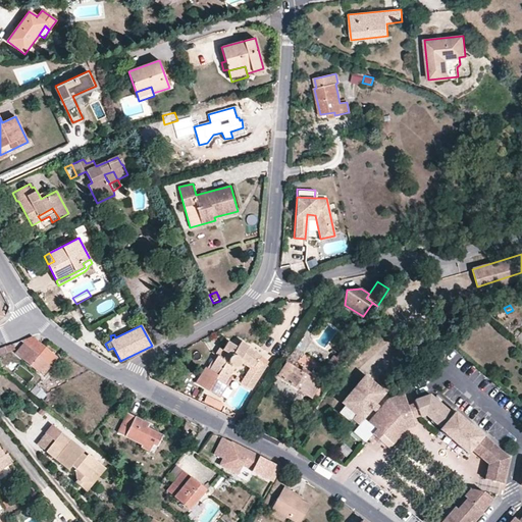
[(56,357),(32,336),(25,338),(19,341),(21,343),(15,353),(42,374),(56,357)]
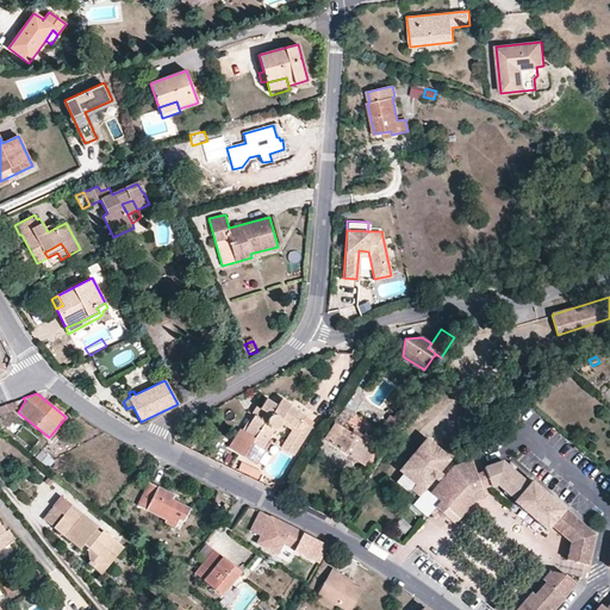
[(288,409),(291,406),(281,400),(278,406),(267,399),(261,408),(257,406),(251,415),(255,416),(246,433),(241,430),(230,448),(249,460),(259,446),(262,447),(273,429),(277,429),(279,427),(281,424),(281,423),(281,421),(297,429),(284,450),(293,455),(311,427),(302,421),(304,417),(288,409)]
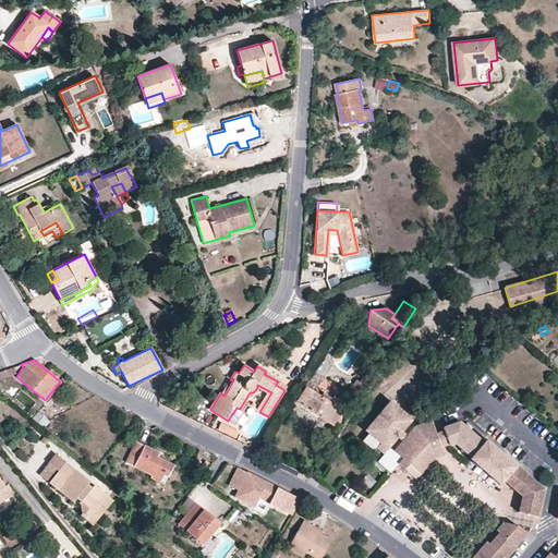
[(7,371),(0,372),(0,379),(15,374),(13,367),(7,371)]
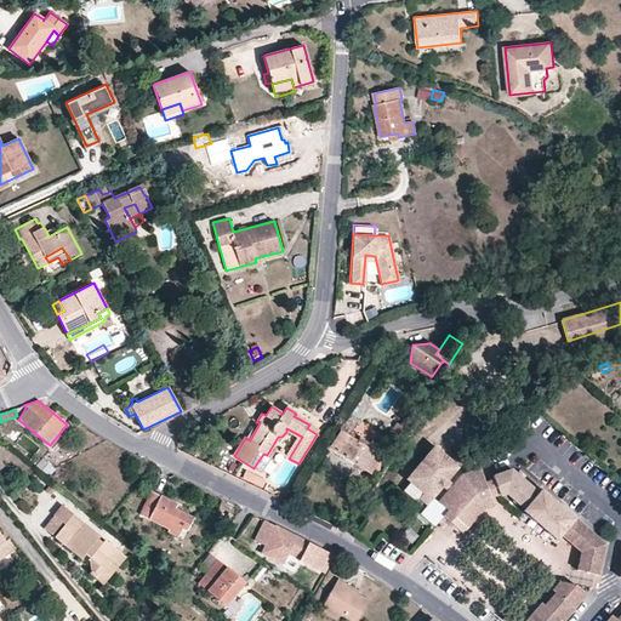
[(408,431),(417,419),(411,414),(403,427),(408,431)]
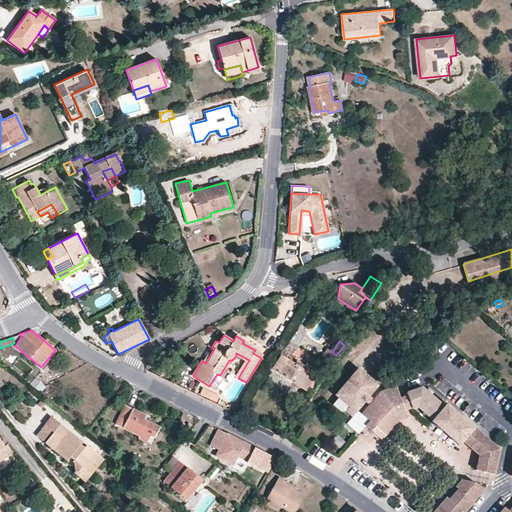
[(235,376),(238,378),(249,360),(236,353),(236,355),(236,356),(244,361),(235,376)]
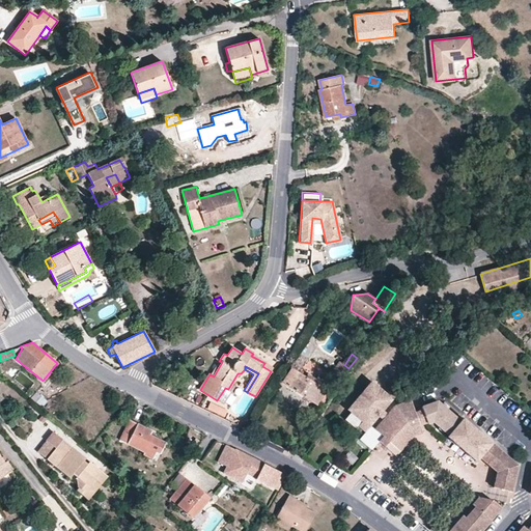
[(329,386),(309,372),(306,376),(292,367),(282,382),(315,404),(329,386)]
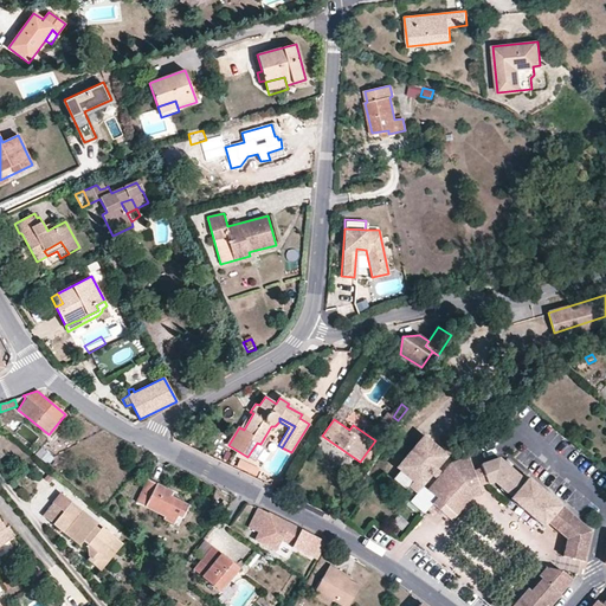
[(21,426),(15,436),(32,447),(39,438),(21,426)]
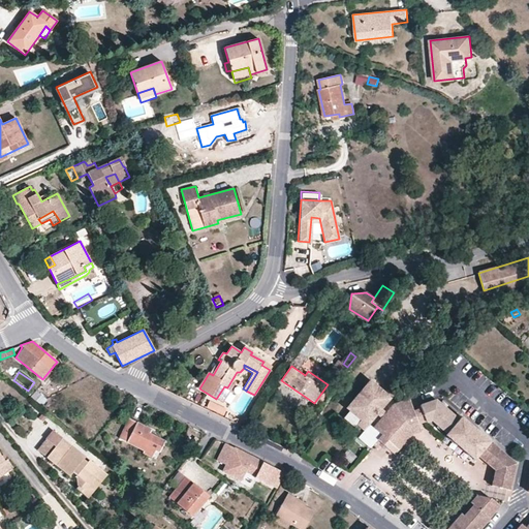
[(381,417),(385,412),(380,408),(390,397),(369,379),(346,407),(360,418),(356,424),(363,429),(376,413),(381,417)]
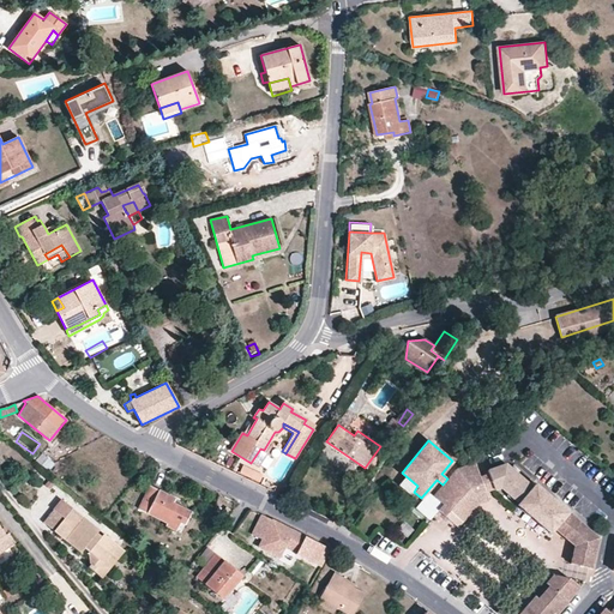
[(251,463),(258,468),(266,452),(264,450),(260,449),(251,463)]
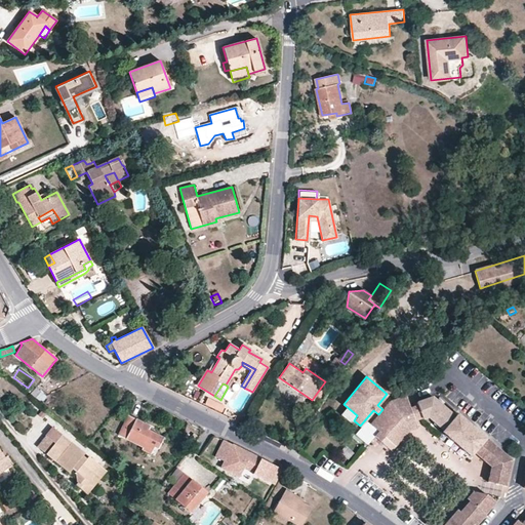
[(33,388),(29,393),(41,403),(46,397),(33,388)]
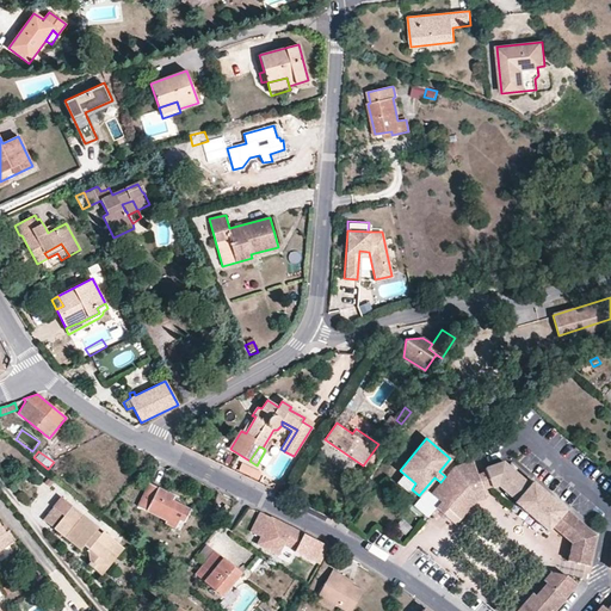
[(454,467),(450,470),(482,499),(486,498),(473,461),(454,467)]
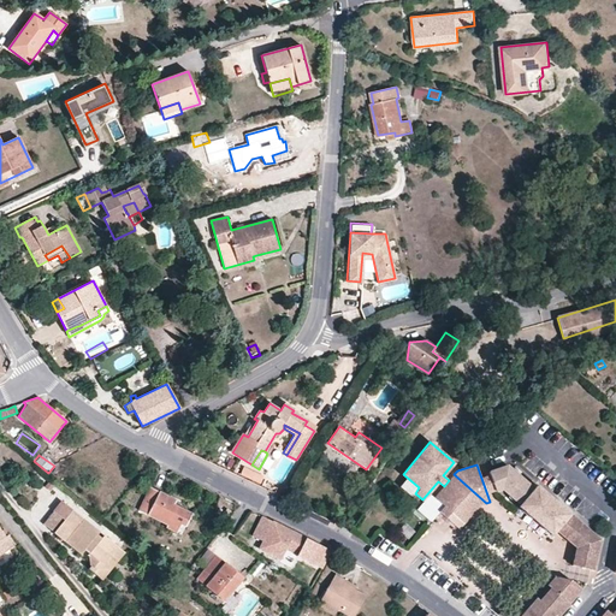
[(240,477),(261,486),(266,477),(244,466),(240,477)]
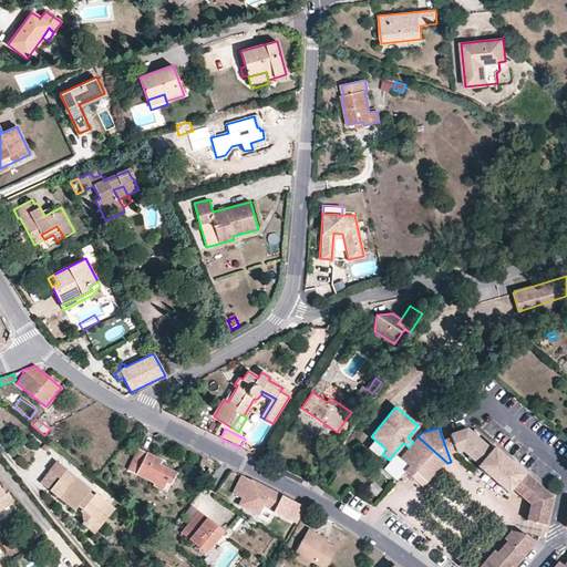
[(478,464),(492,451),(471,433),(466,430),(450,435),(455,453),(463,451),(478,464)]
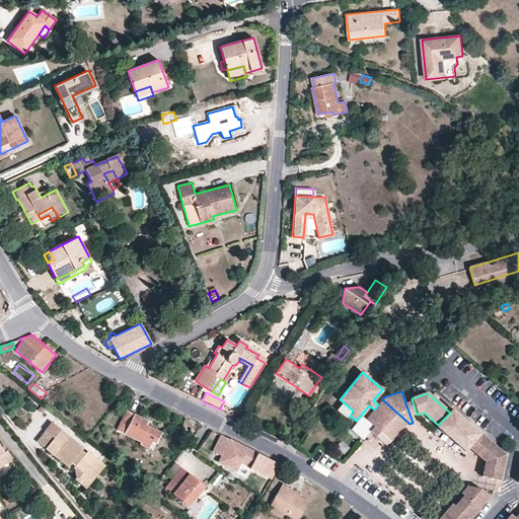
[(410,424),(382,399),(378,404),(374,410),(366,420),(367,422),(374,427),(370,432),(376,437),(380,432),(391,441),(403,427),(410,424)]
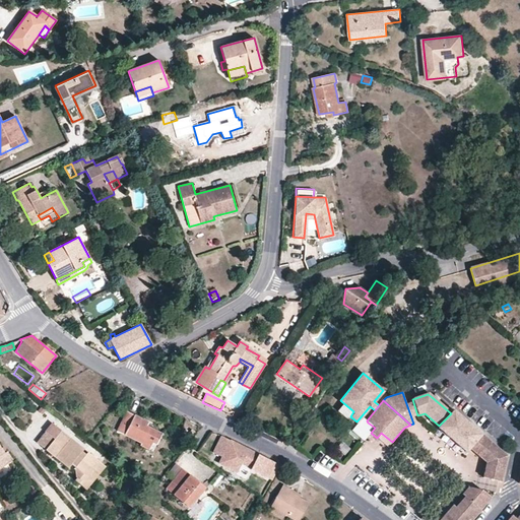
[(482,435),(453,410),(451,413),(439,426),(438,428),(448,436),(450,433),(469,449),(470,448),(482,435)]
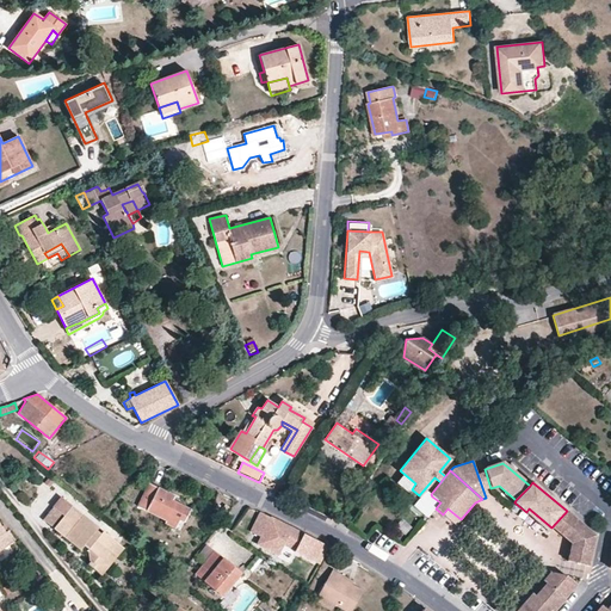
[(281,494),(284,487),(276,483),(272,489),(281,494)]
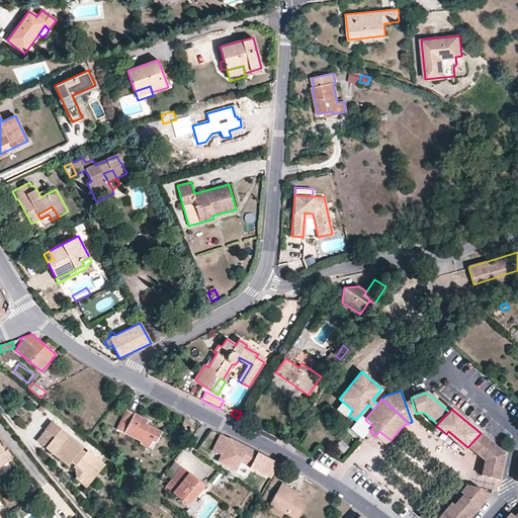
[(149,421),(125,411),(116,430),(141,441),(140,444),(149,448),(152,442),(156,443),(162,432),(147,424),(149,421)]
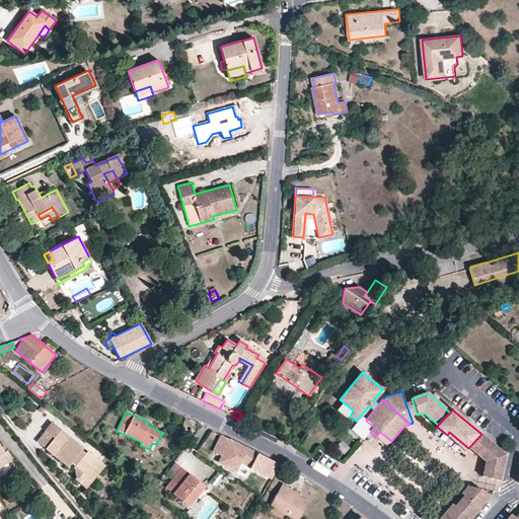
[(68,467),(72,464),(73,462),(76,464),(74,466),(76,477),(75,479),(79,483),(81,482),(92,476),(90,471),(96,464),(94,457),(90,453),(86,453),(83,451),(81,446),(53,423),(46,430),(54,438),(46,449),(68,467)]
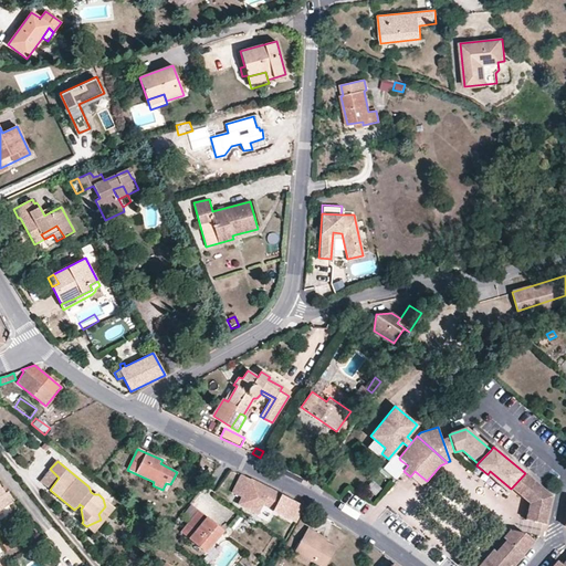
[(511,489),(490,471),(488,474),(509,492),(511,489)]
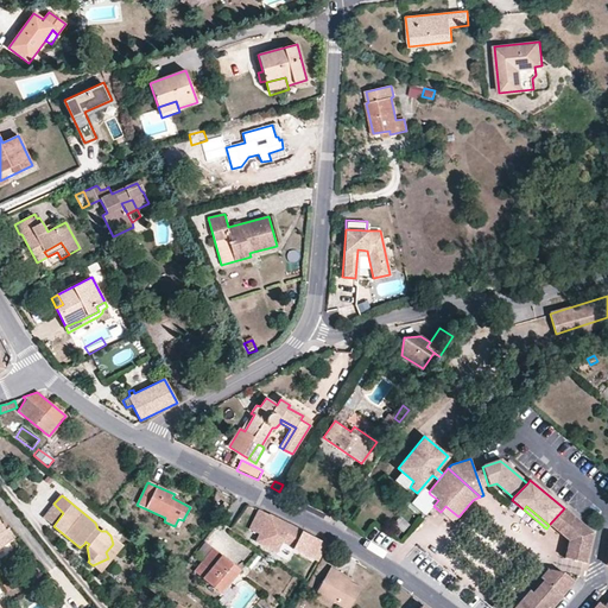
[(593,533),(564,508),(550,524),(569,542),(567,559),(586,563),(593,533)]
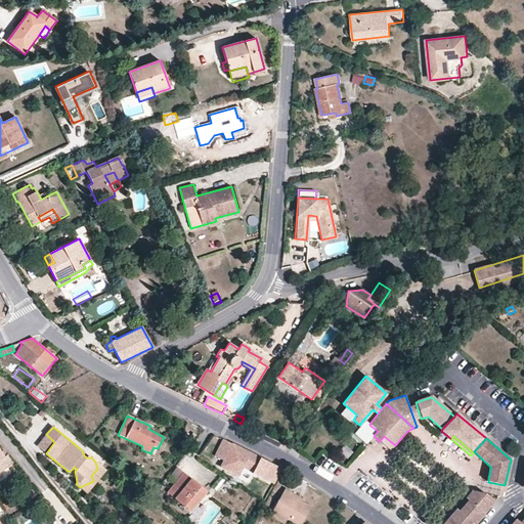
[(222,439),(214,455),(223,461),(229,448),(231,444),(222,439)]
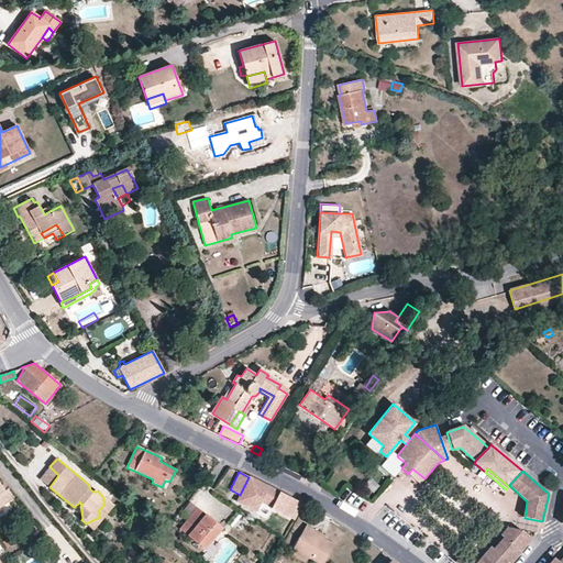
[(240,495),(236,501),(256,511),(261,501),(264,504),(266,501),(273,505),(271,509),(289,518),(297,501),(256,481),(254,485),(246,482),(240,495)]
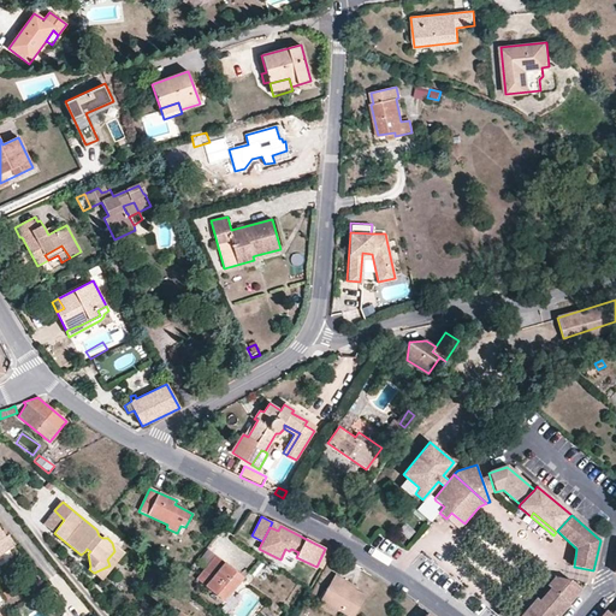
[(6,537),(3,532),(0,529),(0,555),(16,545),(9,535),(6,537)]
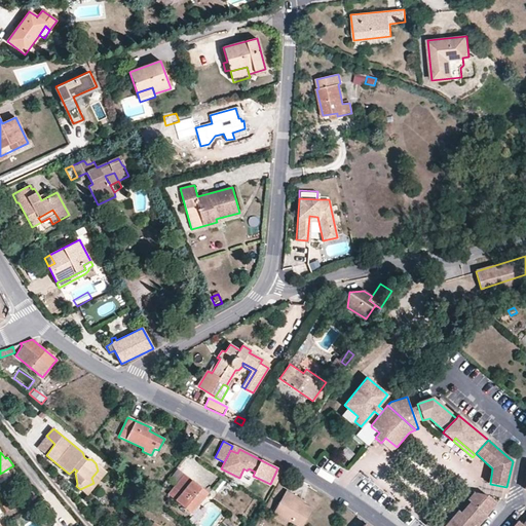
[(106,472),(96,463),(98,471),(91,478),(94,483),(82,488),(80,489),(88,495),(106,472)]
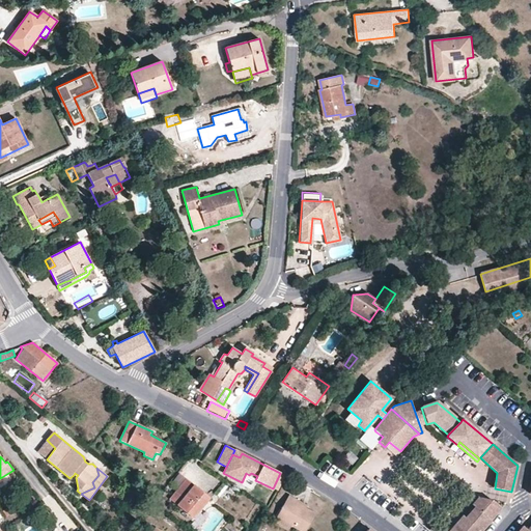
[(177,505),(192,487),(194,484),(186,478),(169,499),(177,505)]
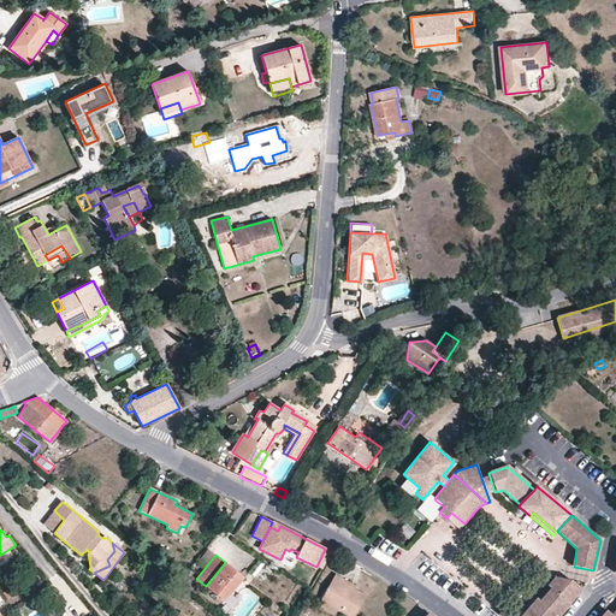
[(230,570),(223,566),(206,586),(225,602),(231,594),(229,592),(242,576),(231,568),(230,570)]
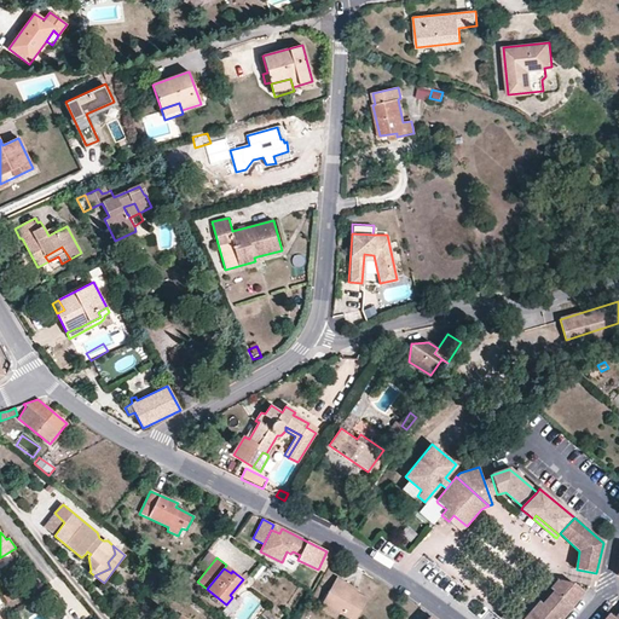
[(342,585),(345,582),(337,577),(323,602),(340,612),(352,618),(357,618),(368,600),(357,594),(342,585)]
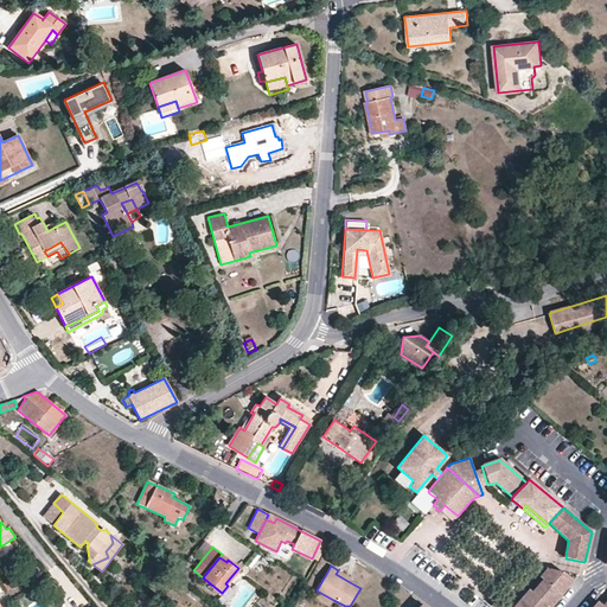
[(225,583),(228,586),(228,587),(241,570),(238,568),(225,583)]
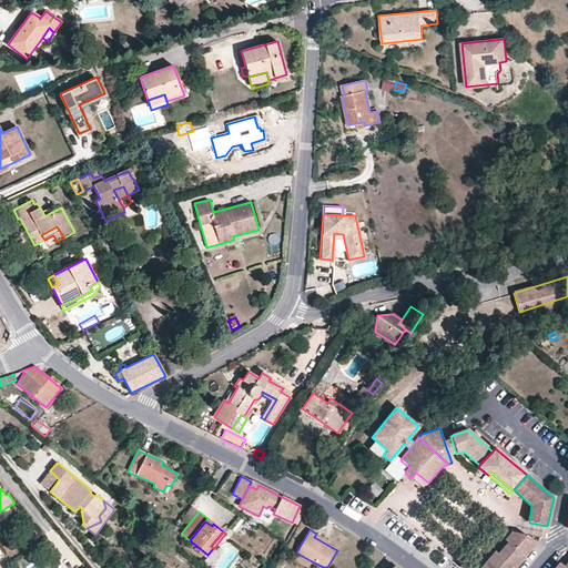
[(516,567),(537,544),(528,535),(513,533),(506,540),(508,543),(498,554),(496,551),(494,555),(482,567),(510,567),(511,567),(516,567)]
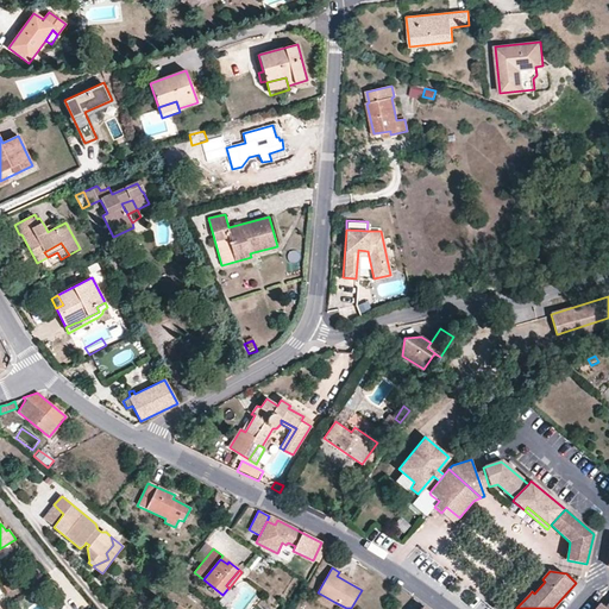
[(353,579),(339,572),(337,576),(351,584),(353,579)]
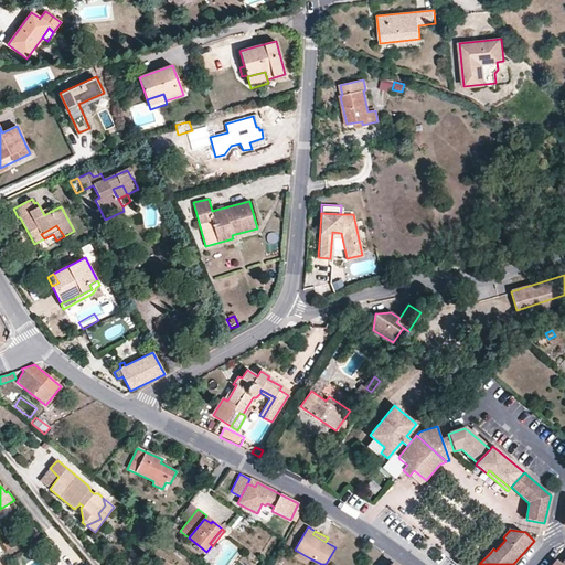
[(307,564),(310,558),(295,550),(291,556),(306,564),(307,564)]
